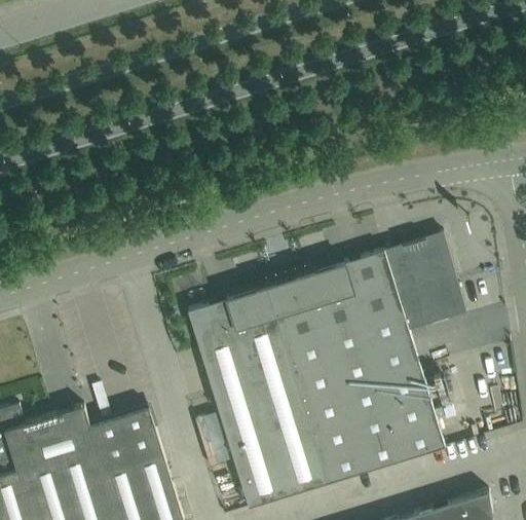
[(395,253),(385,256),(408,331),(465,313),(443,234),(393,249),(395,253)]
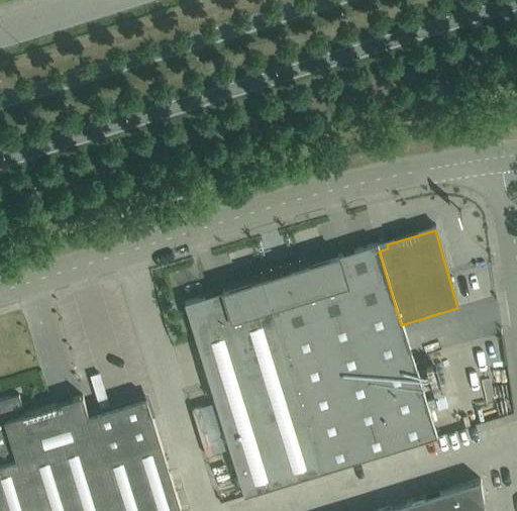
[(401,325),(379,251),(378,247),(262,283),(321,477),(436,441),(401,325)]
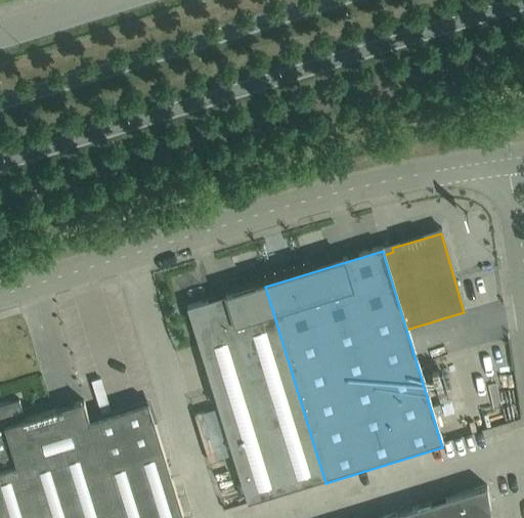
[(187,311),(247,507),(325,483),(265,287),(187,311)]
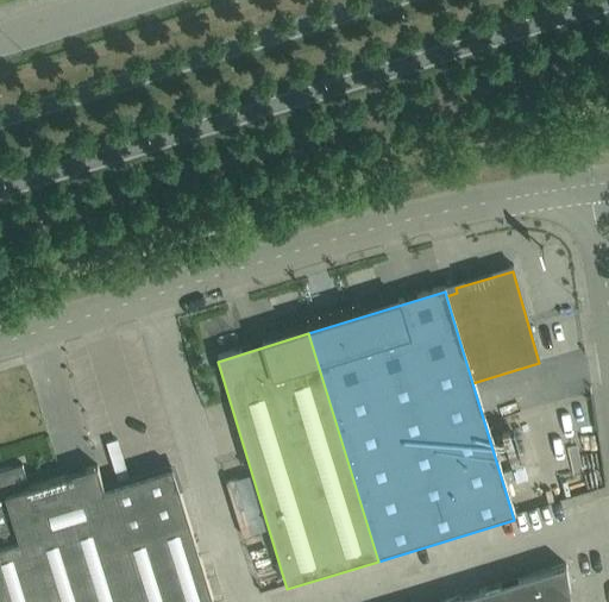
[(211,601),(171,474),(104,495),(96,471),(23,495),(19,486),(26,483),(22,470),(0,476),(0,601),(211,601)]
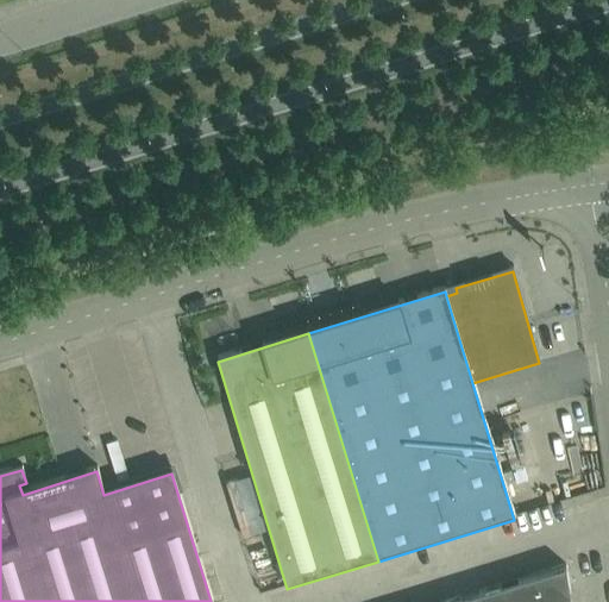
[(570,601),(566,570),(464,601),(570,601)]
